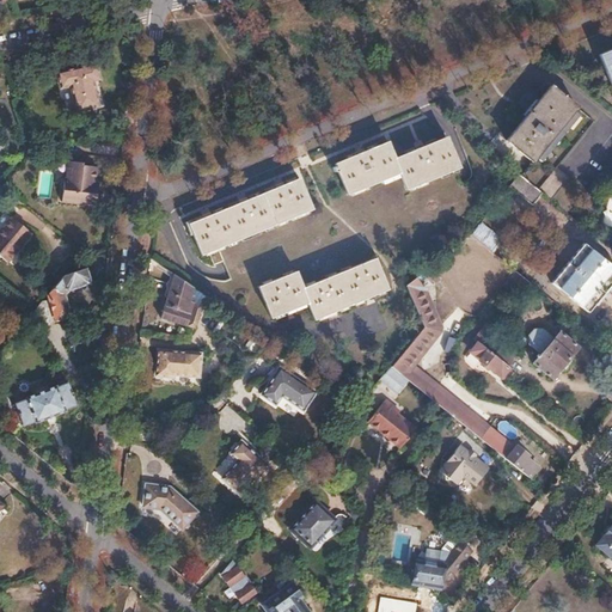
[(611,48),(599,54),(611,86),(611,48)]
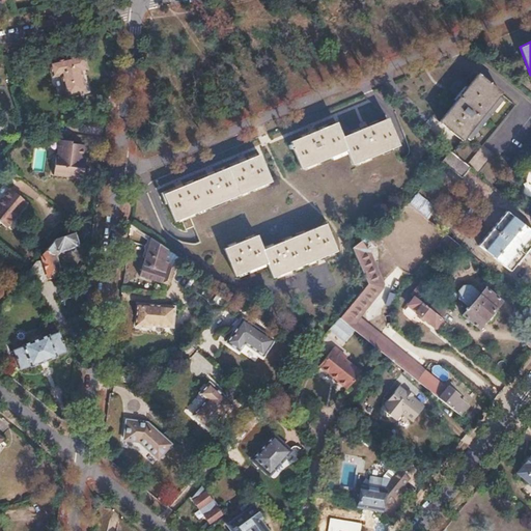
[(84,56),(51,63),(53,77),(61,75),(66,96),(86,92),(81,71),(87,68),(84,56)]
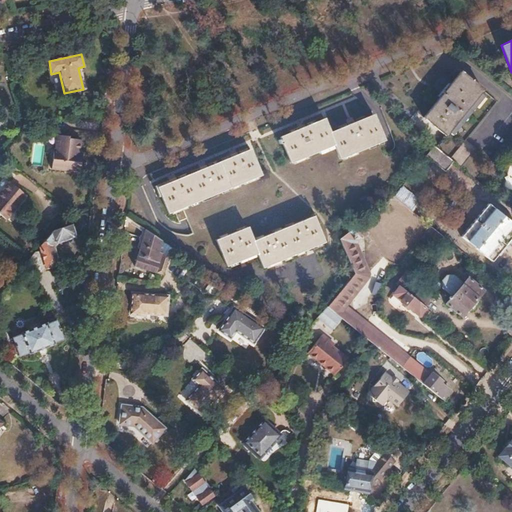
[(460,71),(422,116),(446,135),(483,89),(460,71)]
